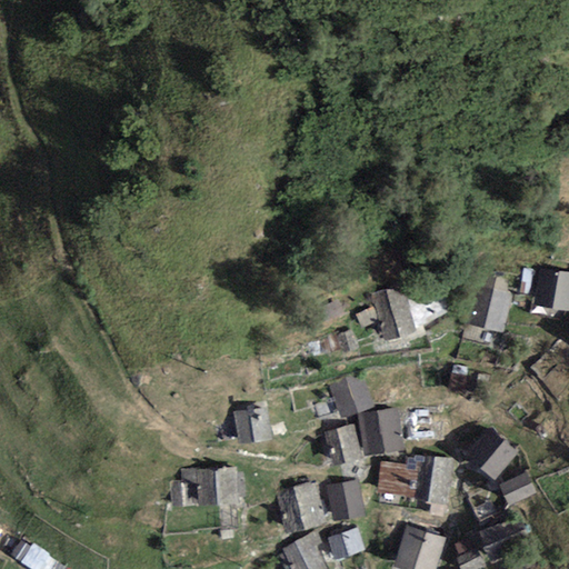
[(568,271),(540,268),(535,306),(568,310),(568,271)]
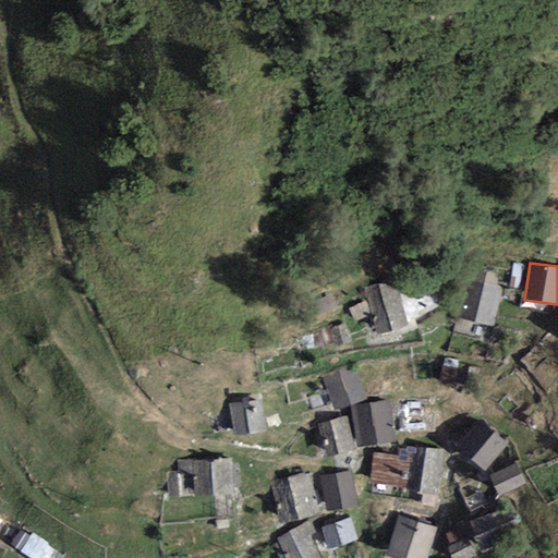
[(519,289),(523,265),(513,264),(510,288),(519,289)]
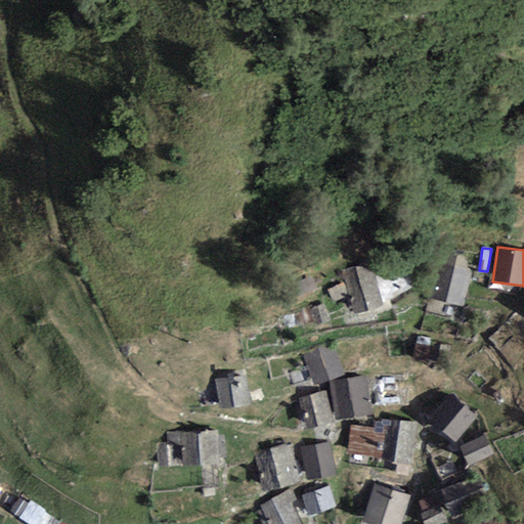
[(465,307),(472,271),(465,270),(467,260),(450,256),(448,266),(438,264),(430,299),(465,307)]
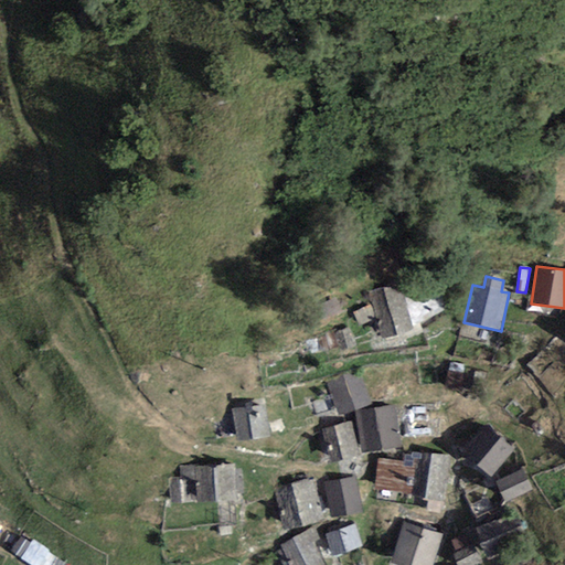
[(404,298),(413,326),(457,304),(446,277),(404,298)]
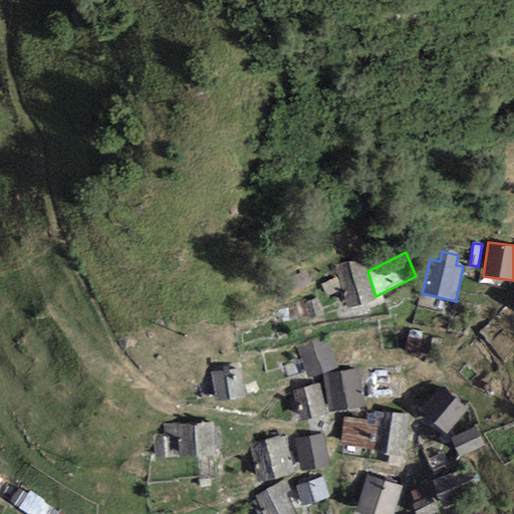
[(363,257),(335,265),(348,308),(376,300),(375,296),(367,271),(363,257)]
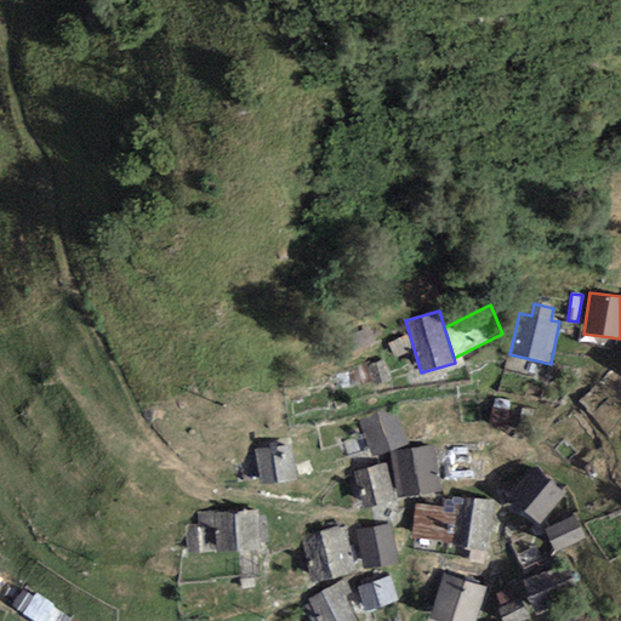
[(370,328),(349,335),(355,349),(376,342),(370,328)]
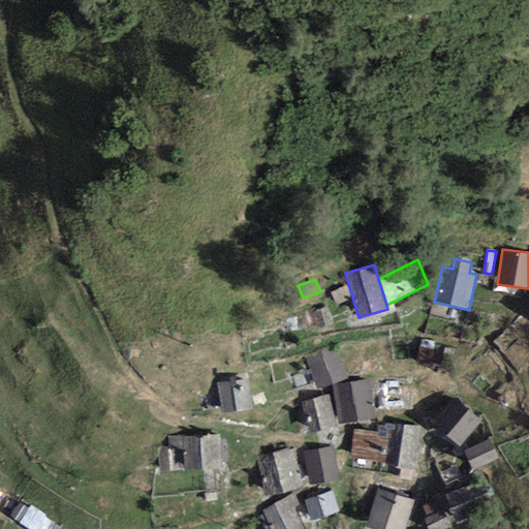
[(351,300),(346,286),(331,292),(335,305),(351,300)]
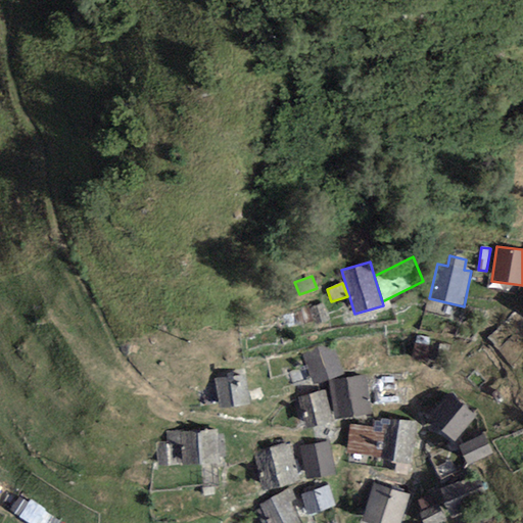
[(323,303),(308,308),(314,325),(329,320),(323,303)]
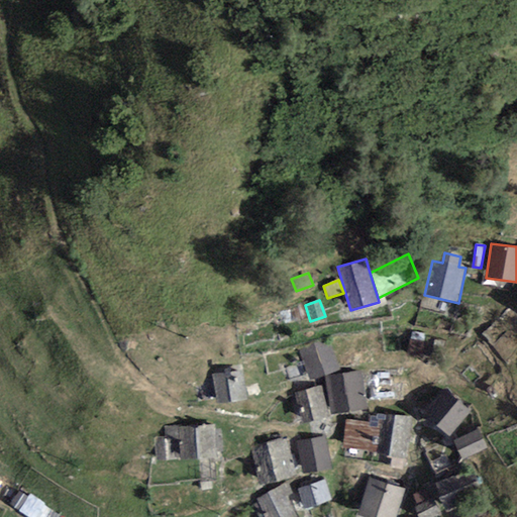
[(426,334),(411,332),(408,353),(423,356),(426,334)]
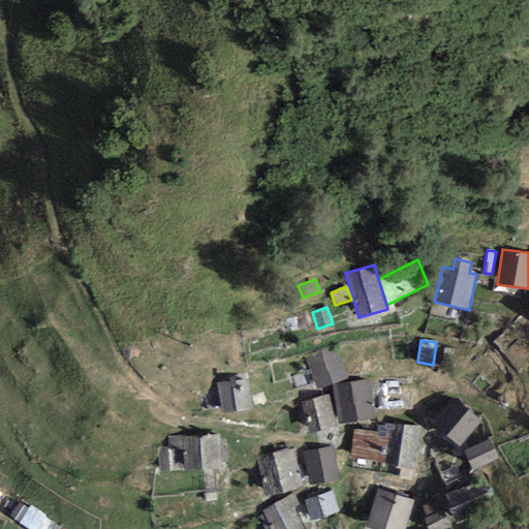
[(337,349),(306,359),(317,389),(347,379),(337,349)]
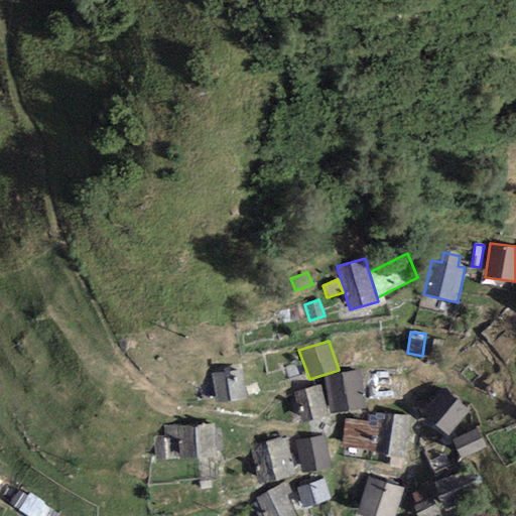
[(241,369),(211,374),(216,403),(246,398),(241,369)]
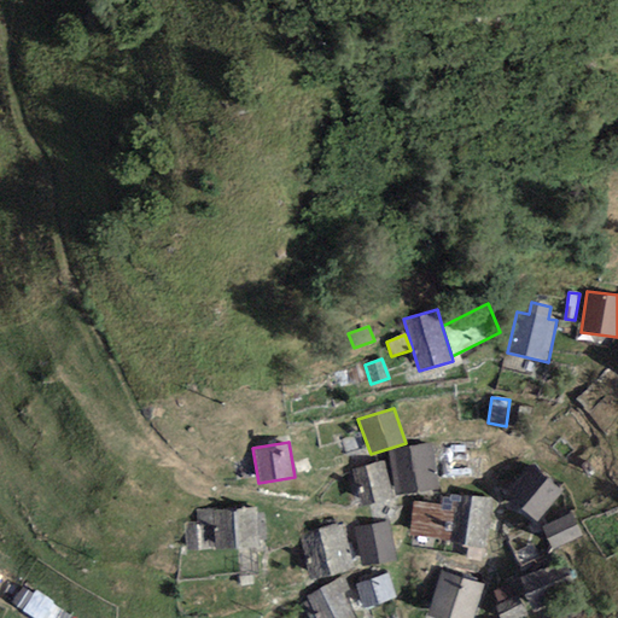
[(431,443),(388,450),(395,494),(439,487),(431,443)]
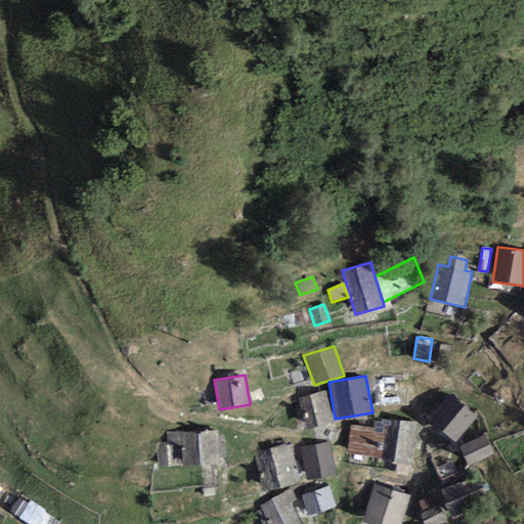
[(325,392),(298,399),(307,429),(334,422),(325,392)]
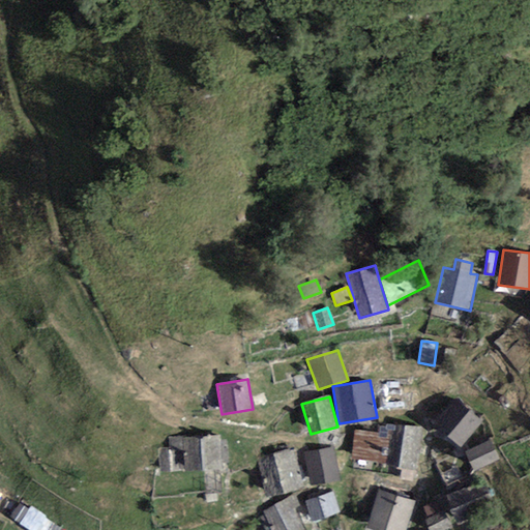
[(457,400),(435,424),(461,446),(481,422),(457,400)]
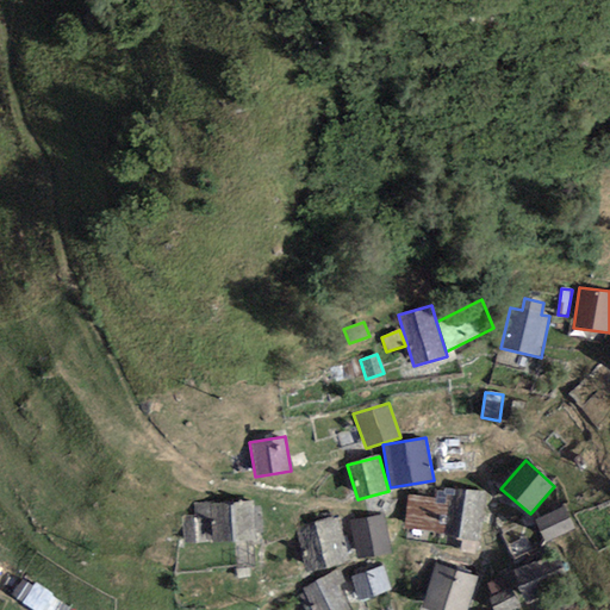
[(480,543),(486,493),(437,487),(436,497),(408,495),(404,530),(448,536),(447,541),(461,542),(460,554),(475,555),(477,543),(480,543)]
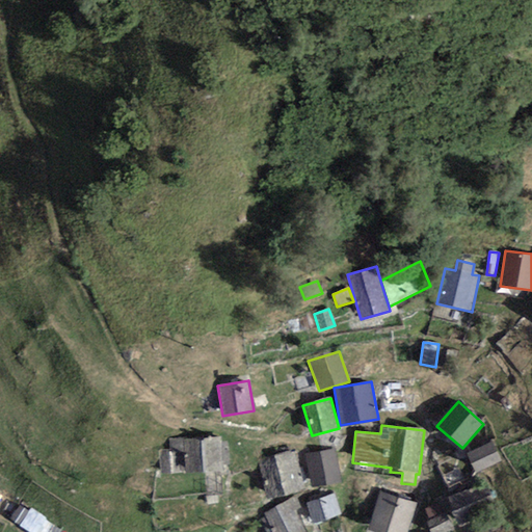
[(187,473),(223,472),(221,437),(186,440),(187,473)]
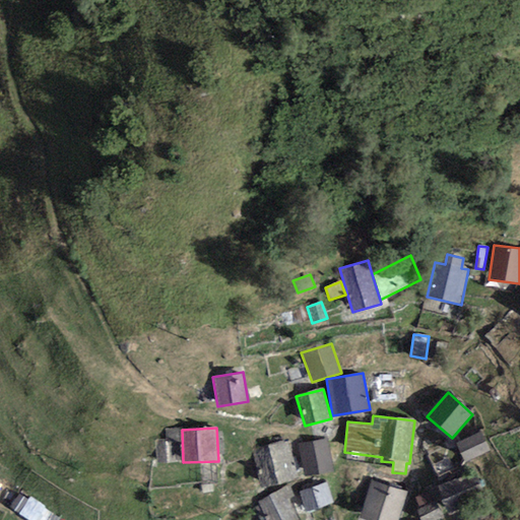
[(155,441),(156,463),(183,462),(182,430),(167,431),(167,440),(155,441)]
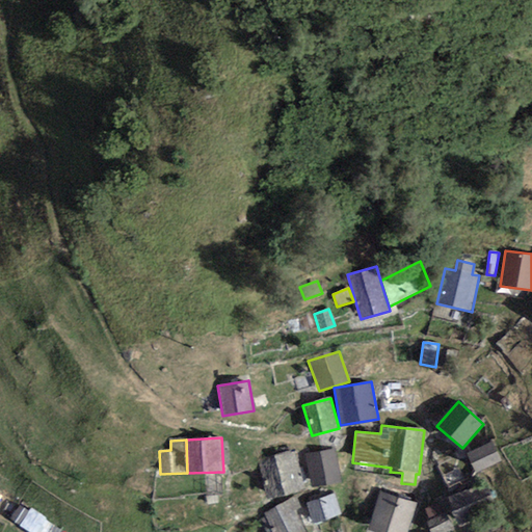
[(493,443),(467,453),(475,472),(501,461),(493,443)]
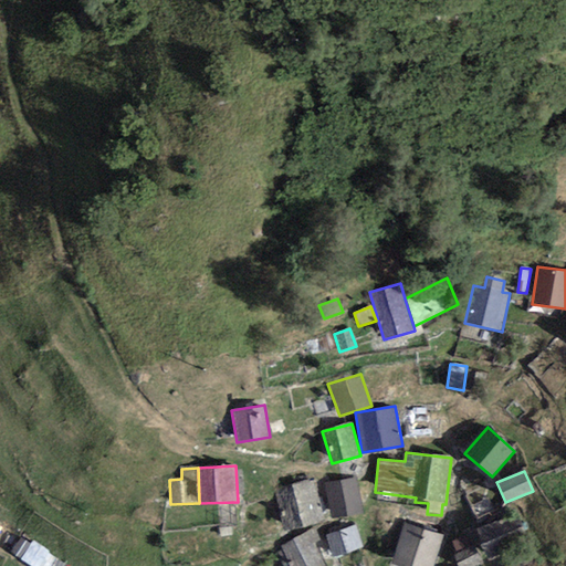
[(355,477),(324,483),(332,519),(363,512),(355,477)]
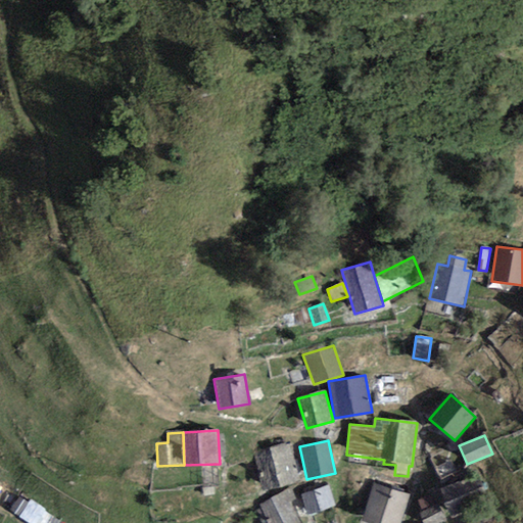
[(288,444),(252,454),(263,491),(298,481),(288,444)]
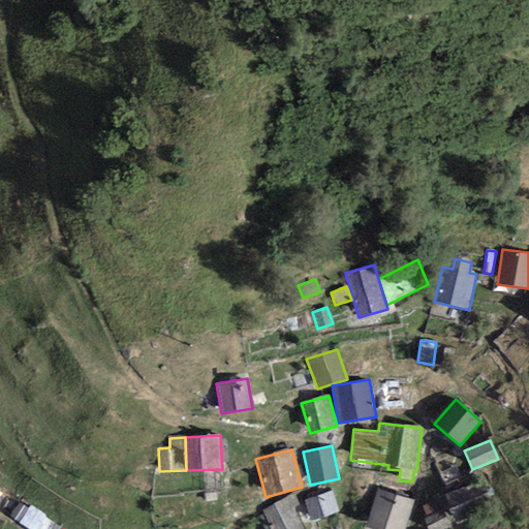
[(478,479),(443,493),(456,524),(491,509),(478,479)]
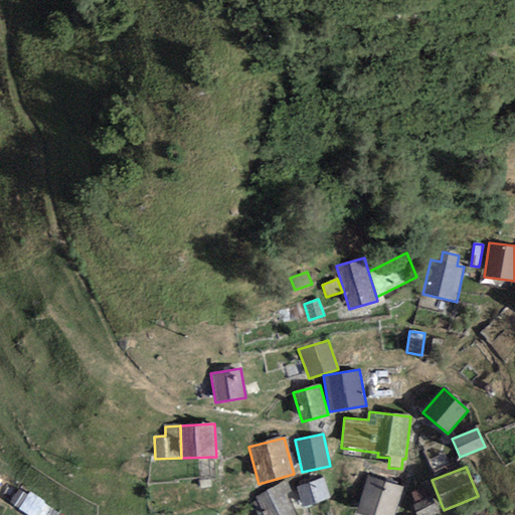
[(392,514),(402,488),(368,476),(355,513),(361,514),(392,514)]
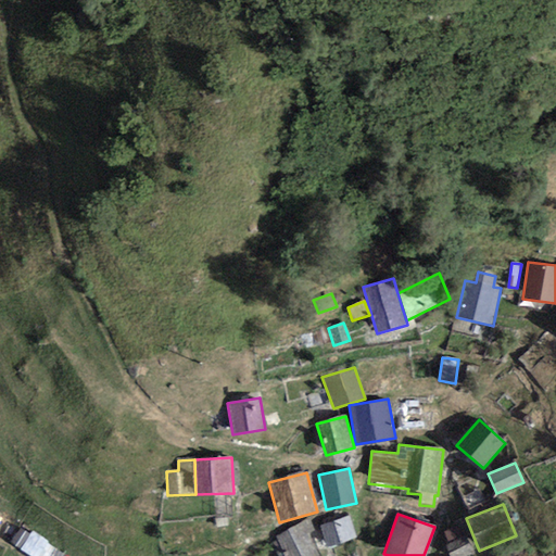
[(350,516),(318,526),(326,548),(357,539),(350,516)]
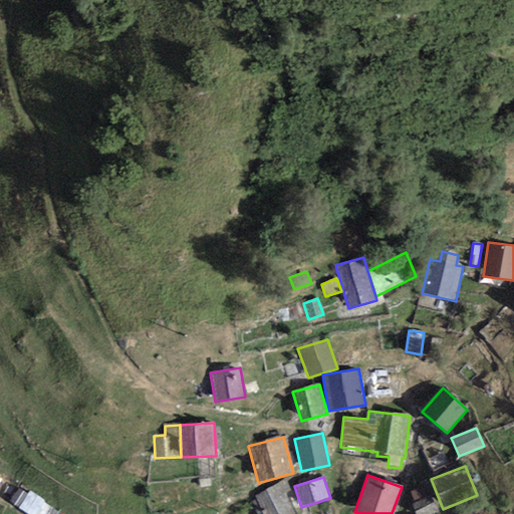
[(256,513),(294,513),(295,513),(286,493),(290,491),(285,481),(255,496),(257,501),(252,503),(256,513)]
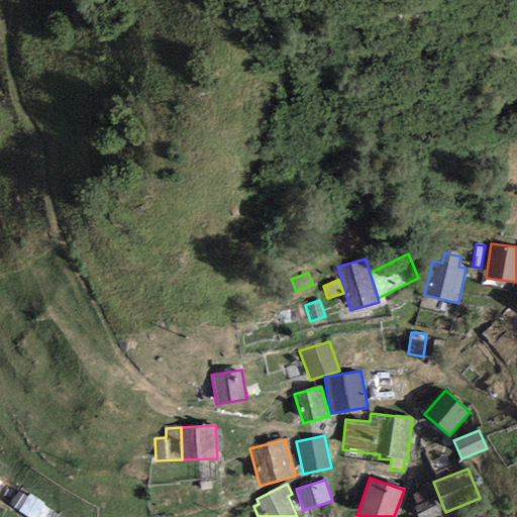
[(433,499),(414,508),(418,516),(434,516),(440,514),(433,499)]
